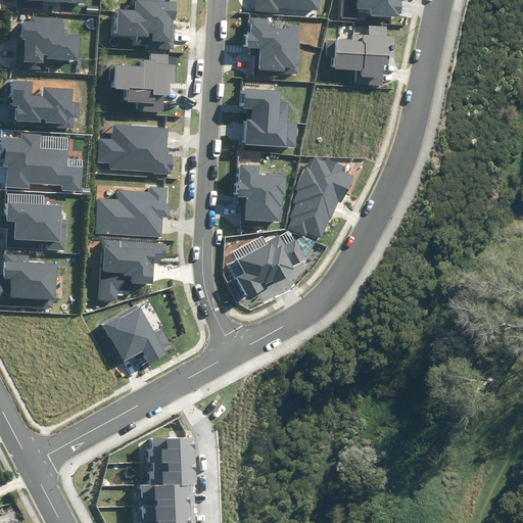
[(146,48),(174,49),(175,25),(173,25),(173,20),(177,20),(178,2),(167,2),(165,0),(134,0),(135,10),(113,9),(112,34),(136,35),(136,44),(146,45),(146,48)]
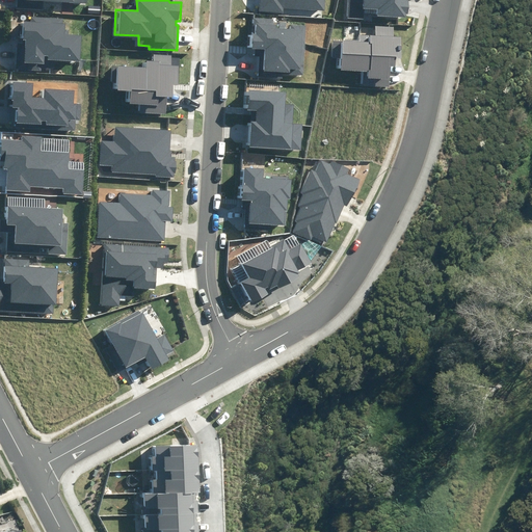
[(259,0),(259,11),(284,12),(284,8),(324,10),(324,0),(259,0)]
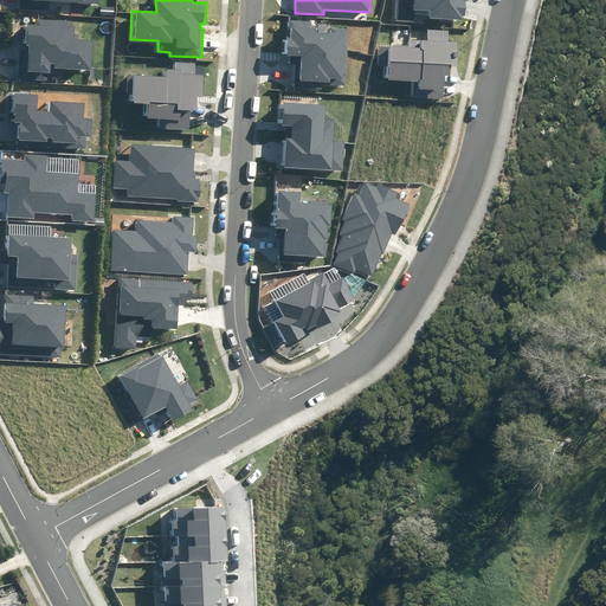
[(431,11),(431,19),(463,20),(463,15),(465,15),(466,2),(463,1),(463,0),(399,0),(399,20),(414,21),(416,10),(431,11)]
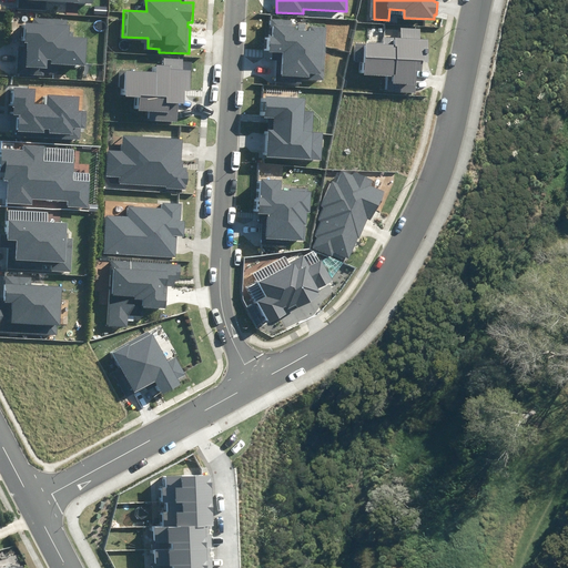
[(50,64),(85,67),(88,38),(73,37),(73,32),(70,32),(70,26),(67,24),(68,20),(34,18),(33,23),(26,22),(24,42),(27,42),(26,67),(47,68),(47,60),(51,60),(50,64)]
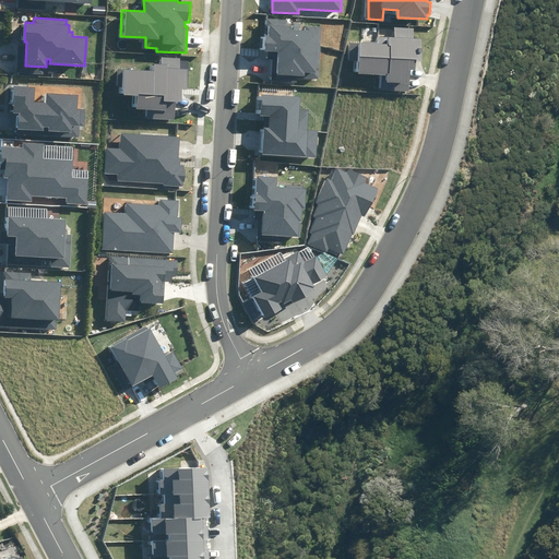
[(272,76),(319,79),(321,27),(307,26),(306,31),(292,30),(292,26),(288,26),(288,20),(269,19),(268,35),(265,35),(265,50),(268,51),(268,59),(273,60),(272,76)]
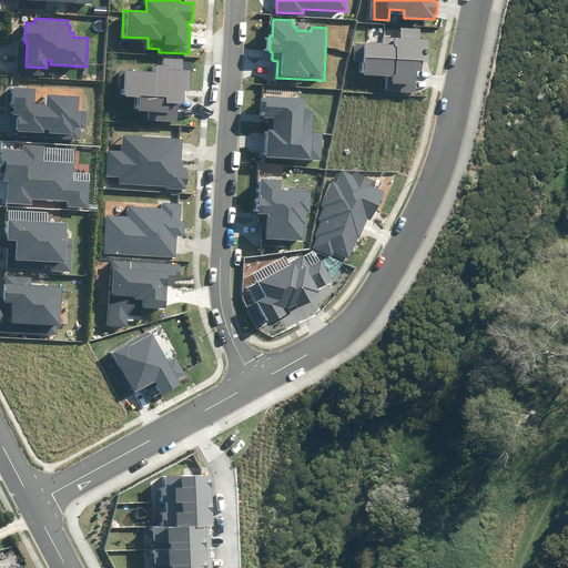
[(365,62),(365,75),(388,77),(387,91),(416,92),(417,71),(423,71),(423,62),(428,62),(429,40),(421,40),(421,30),(401,29),(401,39),(384,38),(384,46),(354,44),(354,62),(365,62)]
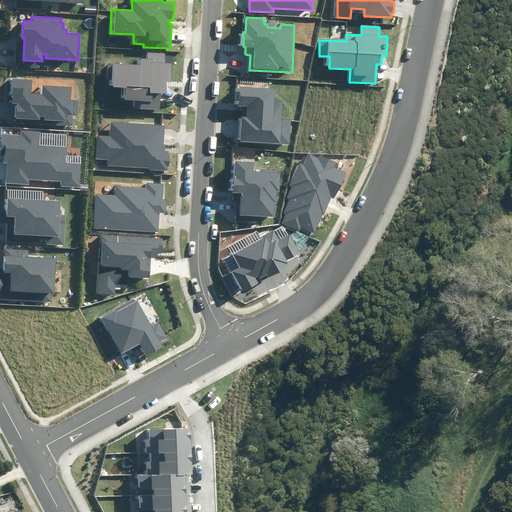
[(134,108),(159,110),(160,93),(167,93),(167,81),(172,81),(173,55),(166,55),(166,53),(149,52),(149,59),(142,59),(142,66),(108,64),(107,79),(113,80),(113,87),(126,88),(125,100),(134,101),(134,108)]
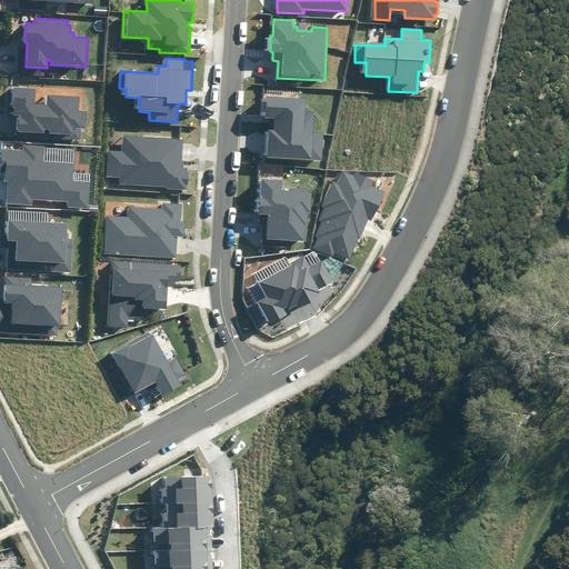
[(17,137),(81,139),(81,129),(87,129),(87,111),(79,110),(80,96),(48,95),(47,105),(35,103),(36,89),(15,89),(12,116),(18,116),(17,137)]
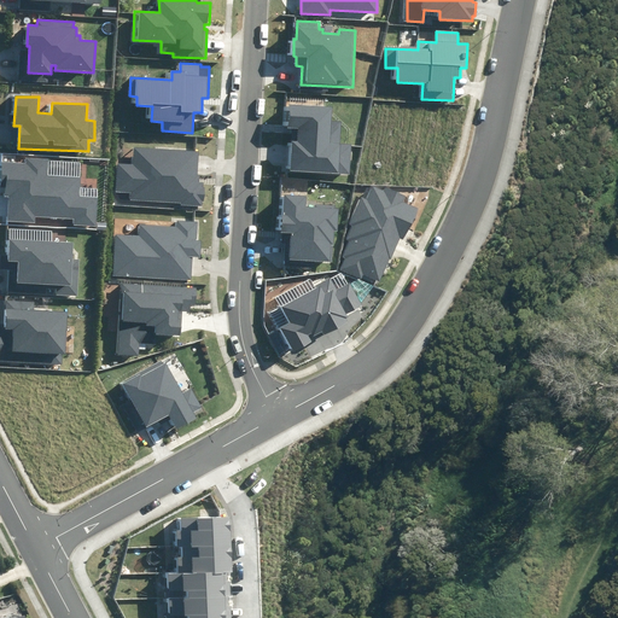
[(291,172),(350,174),(351,145),(340,144),(340,121),(331,121),(332,106),(289,105),(289,128),(297,128),(297,141),(292,141),(291,172)]
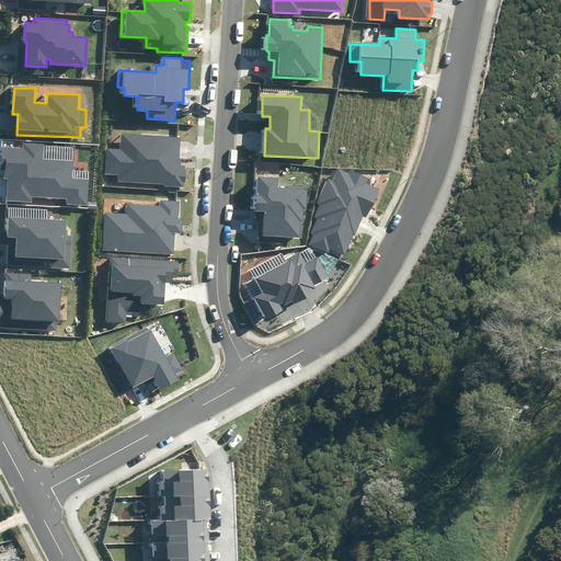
[(163,186),(183,187),(183,183),(186,183),(186,170),(185,170),(185,165),(181,165),(181,159),(180,159),(181,137),(122,134),(121,149),(106,148),(105,173),(119,174),(119,181),(163,184),(163,186)]
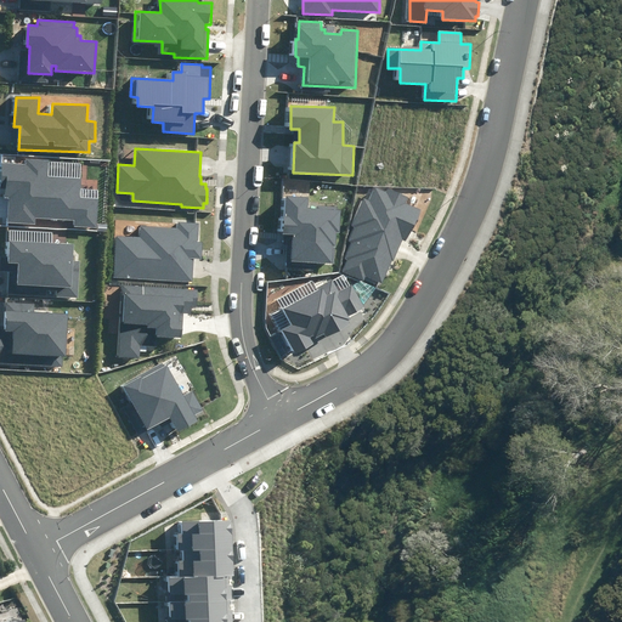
[(9,222),(35,224),(35,219),(75,220),(74,227),(97,228),(99,198),(80,198),(80,177),(49,176),(50,160),(27,159),(26,164),(1,163),(0,188),(6,188),(5,198),(10,198),(9,222)]
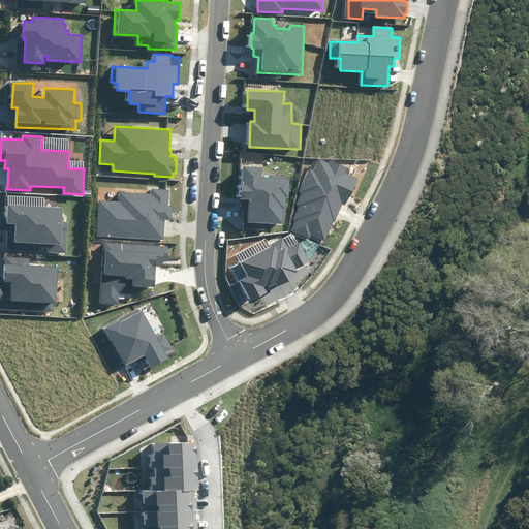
[(291,231),(309,238),(310,235),(325,241),(334,221),(336,221),(342,205),(346,206),(358,178),(346,173),(348,167),(331,160),(329,164),(319,160),(314,170),(309,168),(299,192),(301,193),(297,205),(299,206),(293,219),(297,220),(291,231)]
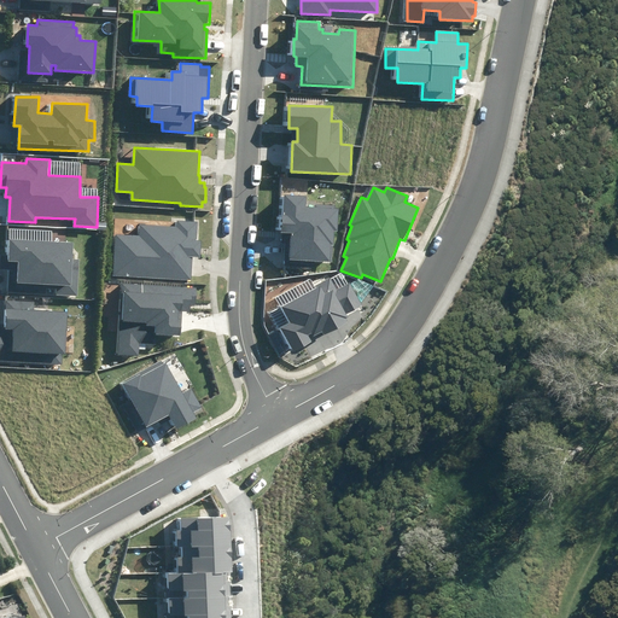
[(290,260),(333,261),(334,231),(338,231),(338,209),(336,209),(336,204),(315,204),(315,208),(305,208),(307,197),(286,196),(285,215),(283,215),(281,233),(291,233),(290,260)]
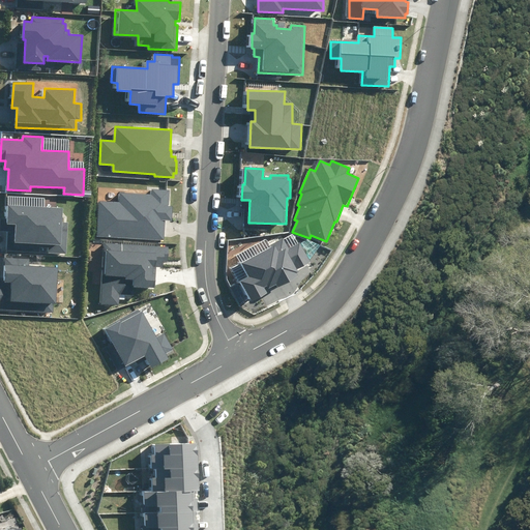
[(97,237),(164,240),(165,221),(172,221),(173,206),(169,206),(170,190),(152,189),(152,195),(120,193),(120,202),(99,201),(97,237)]
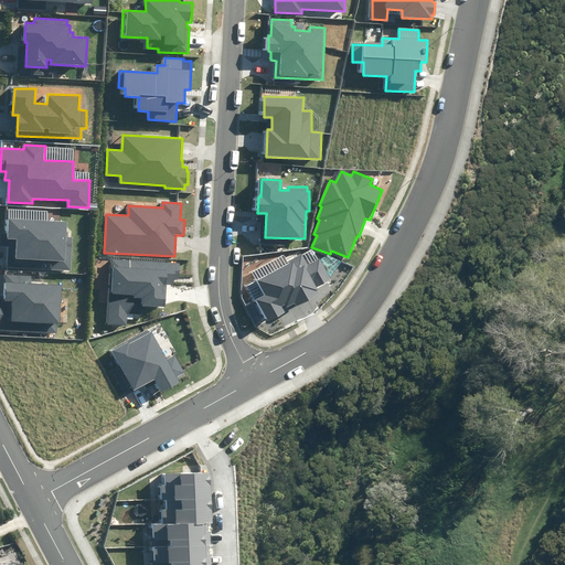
[(0,246),(9,247),(7,267),(42,269),(42,264),(51,265),(51,269),(71,270),(73,237),(66,237),(67,222),(9,217),(8,233),(1,233),(0,245),(0,246)]
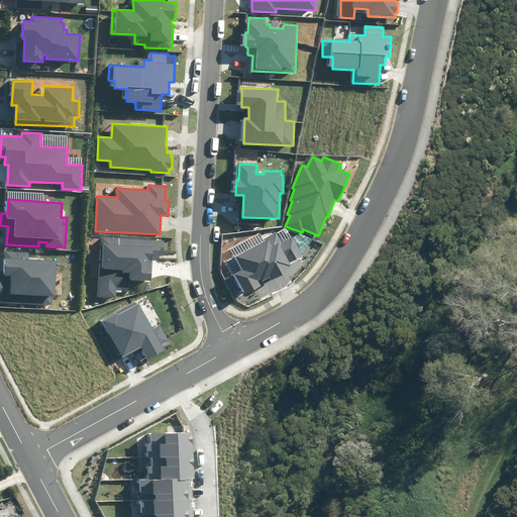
[(235,275),(245,294),(261,286),(257,281),(262,279),(263,282),(270,278),(271,281),(291,270),(289,267),(292,265),(290,263),(302,255),(292,237),(282,242),(277,232),(265,239),(265,240),(235,256),(242,271),(235,275)]
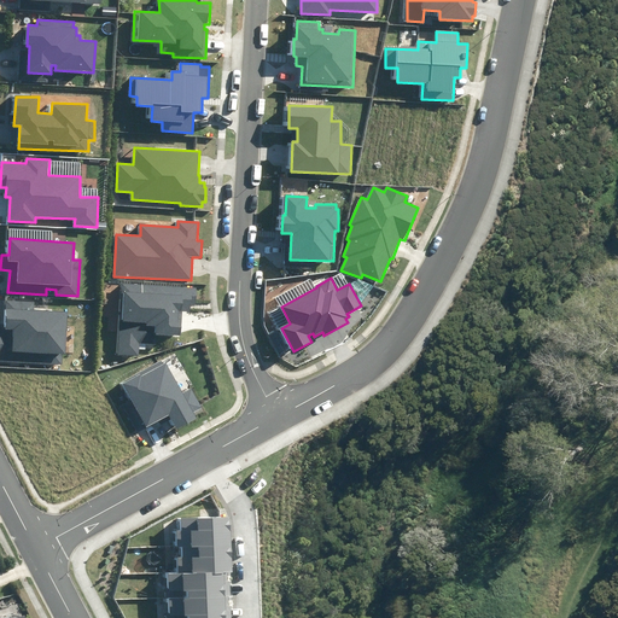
[(162,334),(181,336),(182,312),(190,312),(190,304),(197,305),(198,287),(121,284),(118,355),(140,356),(140,344),(161,345),(162,334)]
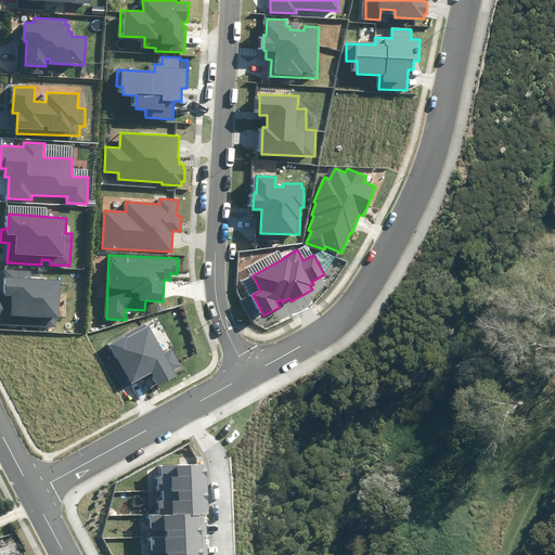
[(4,299),(0,298),(0,325),(55,327),(56,318),(60,318),(62,280),(30,279),(30,270),(5,270),(4,299)]
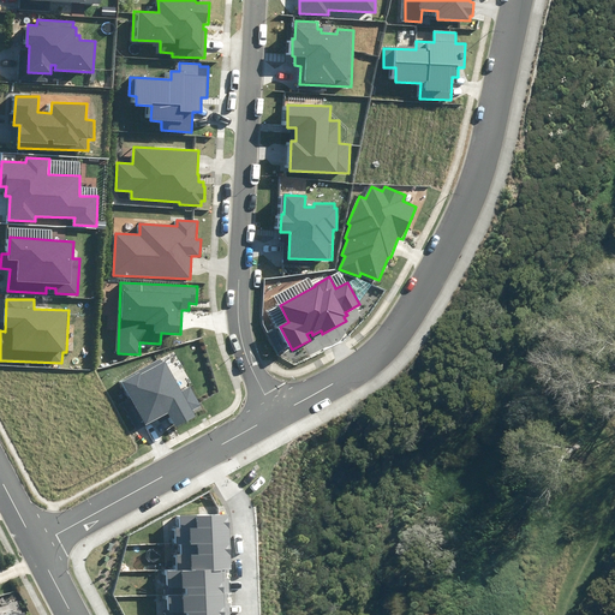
[(169,413),(178,428),(196,417),(192,411),(202,406),(191,387),(181,392),(163,359),(121,382),(147,427),(169,413)]
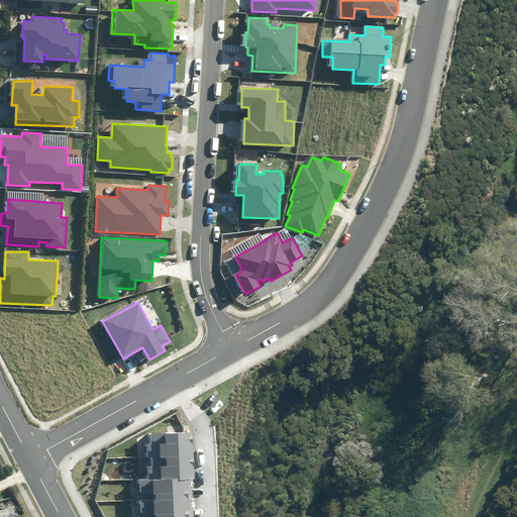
[(194,516),(194,507),(192,507),(191,499),(193,499),(192,486),(191,486),(190,479),(195,479),(193,432),(151,434),(152,444),(148,445),(148,457),(152,457),(153,466),(148,467),(148,480),(140,480),(141,516),(194,516)]
